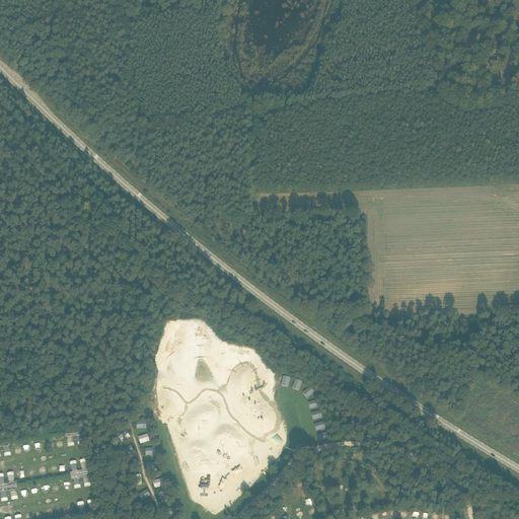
[(296,380),(293,386),(299,388),(301,382),(296,380)]
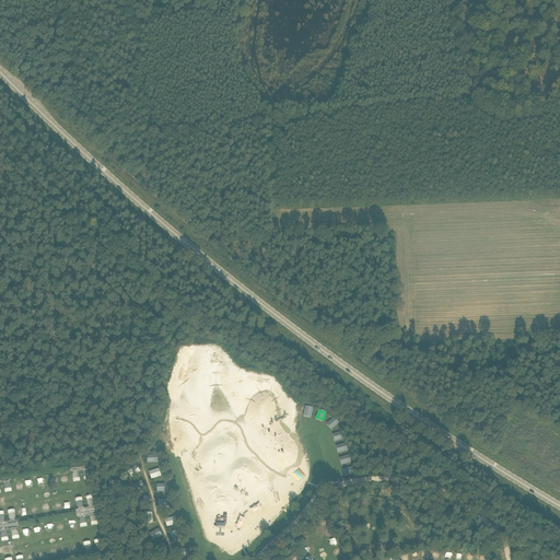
[(334,418),(329,422),(334,428),(338,423),(334,418)]
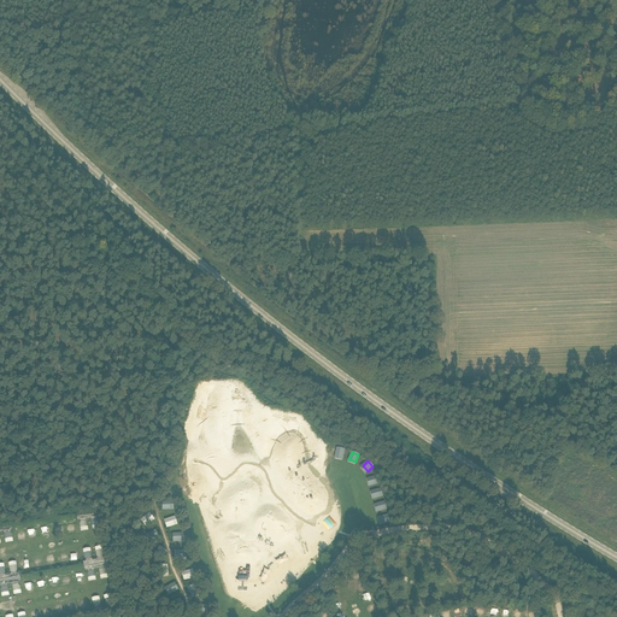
[(99,512),(88,515),(88,518),(92,517),(93,526),(99,524),(99,521),(97,521),(97,517),(100,516),(99,512)]
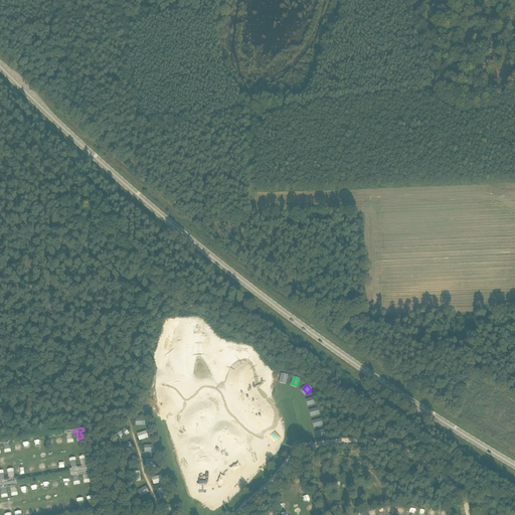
[(125,428),(120,433),(124,438),(129,434),(125,428)]
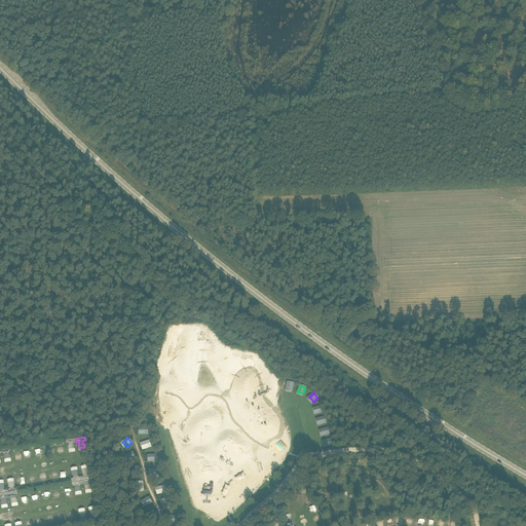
[(75,439),(66,440),(66,441),(66,443),(69,443),(69,446),(68,446),(69,450),(74,449),(73,442),(75,442),(75,439)]
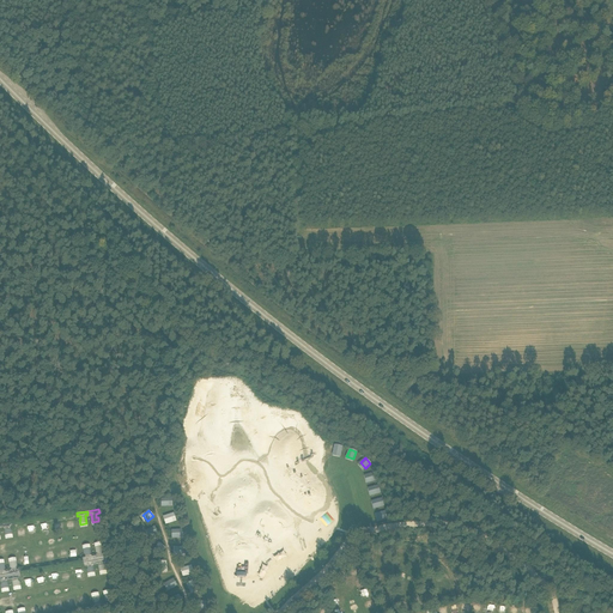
[(327,525),(333,520),(327,511),(320,517),(327,525)]
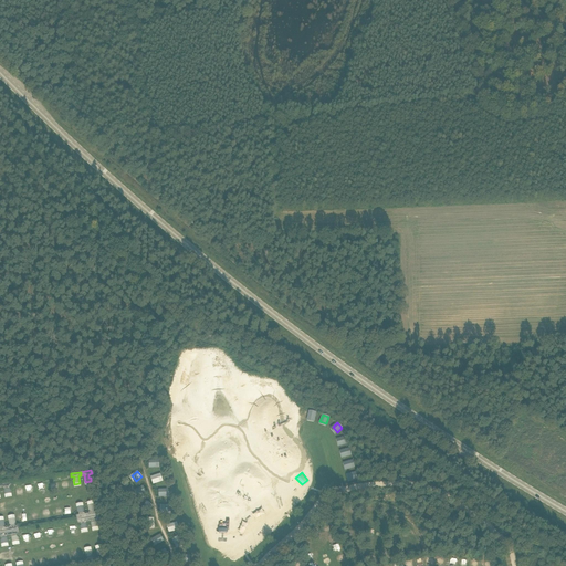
[(11,482),(1,484),(1,488),(3,486),(4,494),(11,494),(10,490),(9,490),(9,486),(11,485),(11,483),(11,482)]
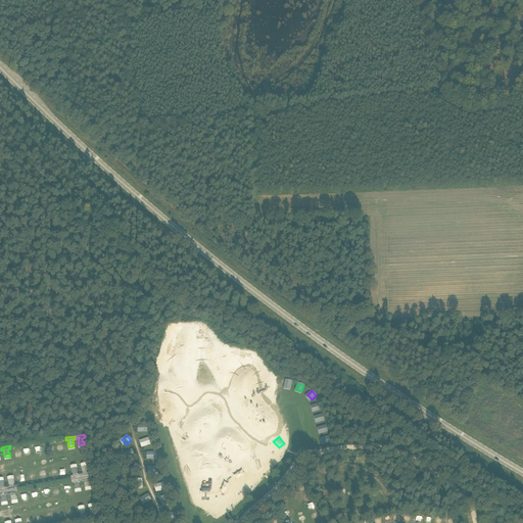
[(132,449),(126,453),(129,458),(135,455),(132,449)]
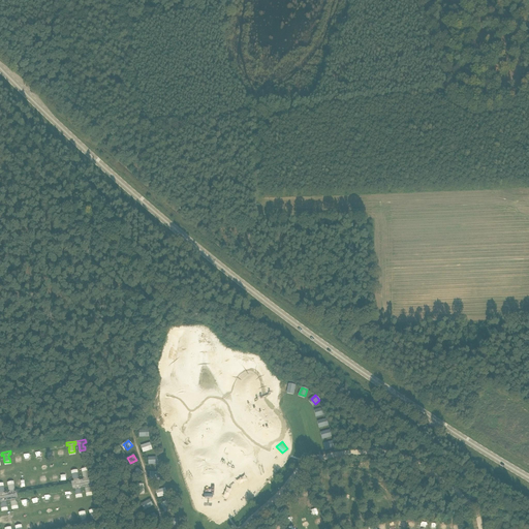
[(137,469),(133,474),(138,477),(143,472),(137,469)]
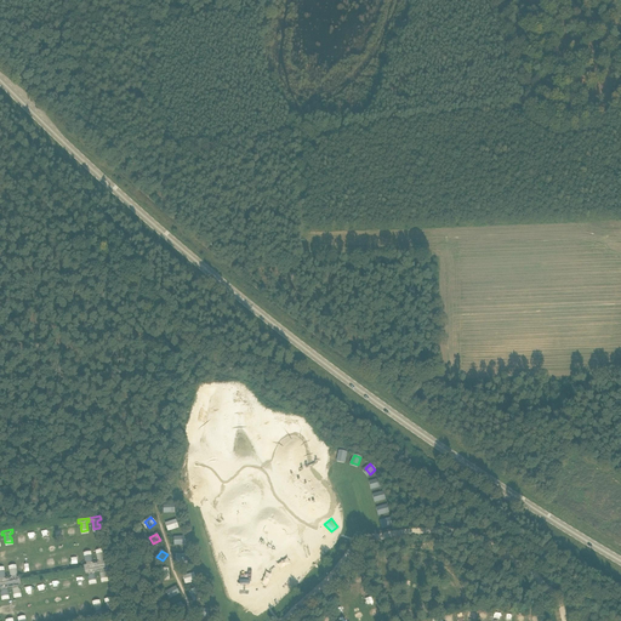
[(98,563),(95,563),(96,567),(107,564),(107,562),(103,562),(102,558),(104,558),(103,553),(96,554),(98,563)]
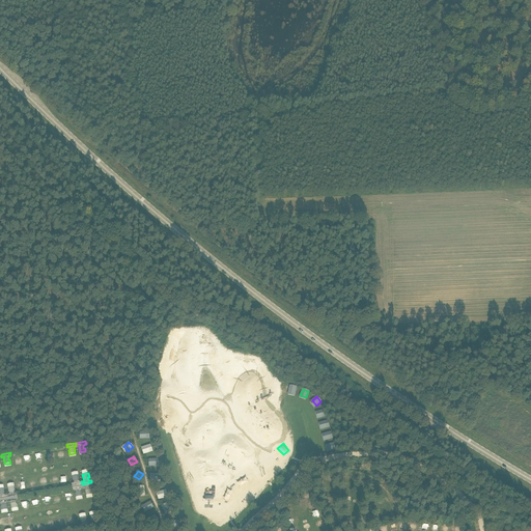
[(75,482),(72,483),(73,485),(73,486),(82,484),(81,481),(79,482),(78,475),(72,476),(73,480),(74,479),(75,482)]
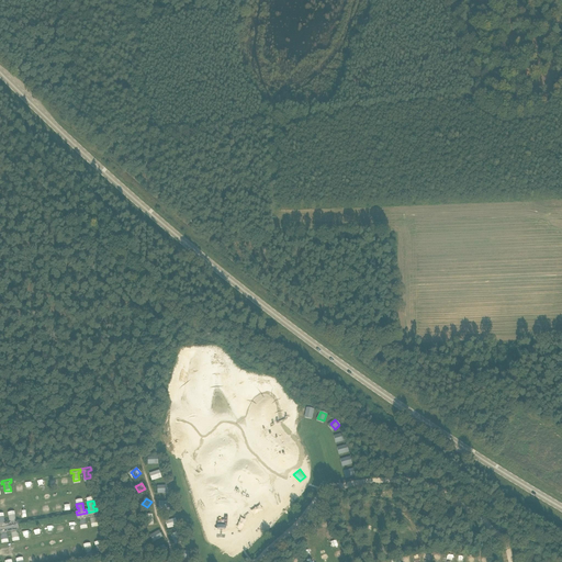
[(97,513),(87,514),(88,517),(90,517),(91,525),(98,524),(97,519),(96,519),(94,516),(98,515),(97,513)]
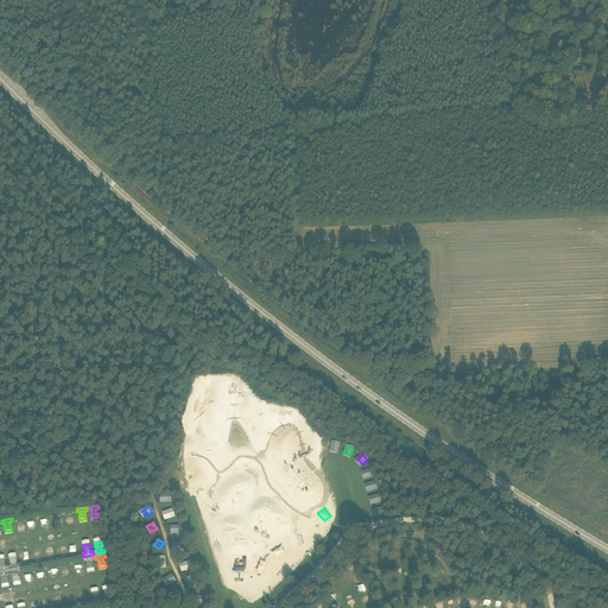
[(83,558),(83,559),(83,562),(87,561),(88,564),(87,565),(87,569),(94,568),(92,561),(95,559),(94,556),(83,558)]
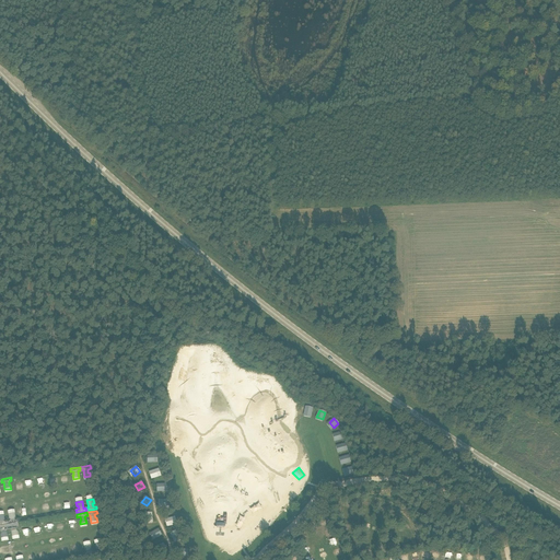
[(10,522),(8,522),(8,525),(18,523),(18,521),(14,521),(14,517),(15,517),(14,513),(9,514),(10,522)]
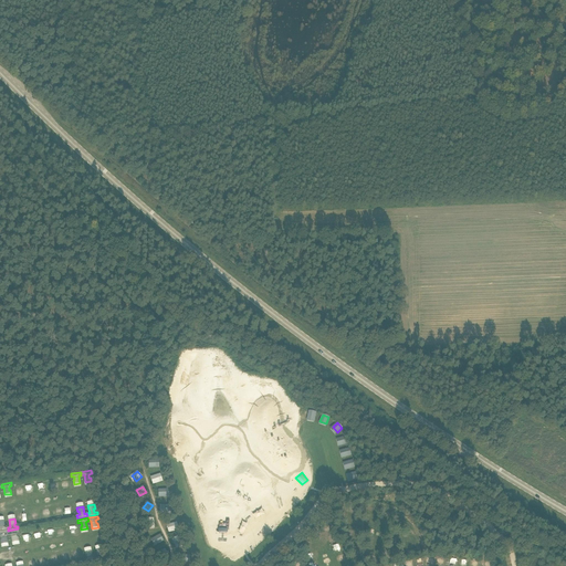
[(387,530),(391,533),(396,525),(390,523),(387,530)]
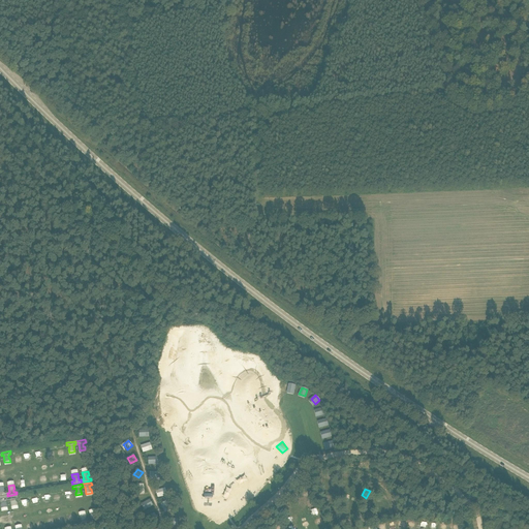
[(18,496),(7,497),(8,500),(10,500),(11,507),(18,506),(17,502),(16,502),(14,499),(18,498),(18,496)]
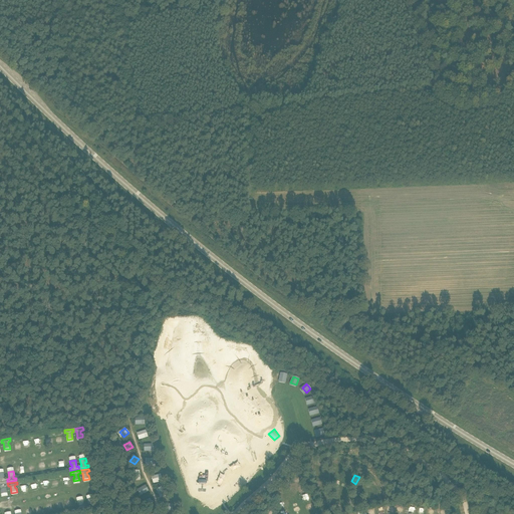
[(146,486),(140,489),(143,494),(149,491),(146,486)]
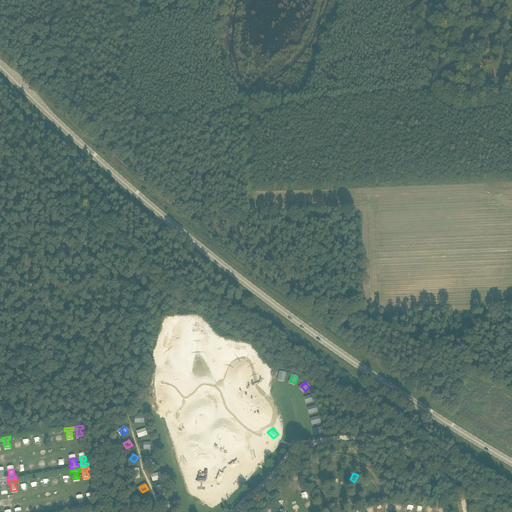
[(161,485),(156,488),(158,493),(164,491),(161,485)]
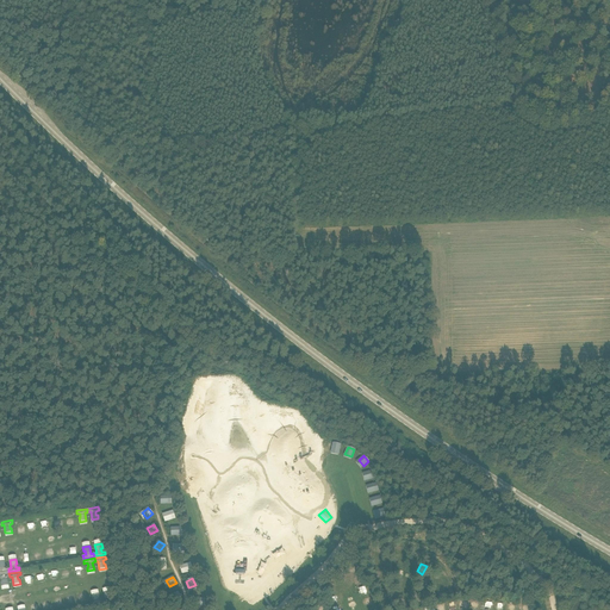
[(105,601),(103,601),(103,604),(114,602),(113,599),(111,599),(110,596),(111,596),(110,591),(104,592),(105,601)]
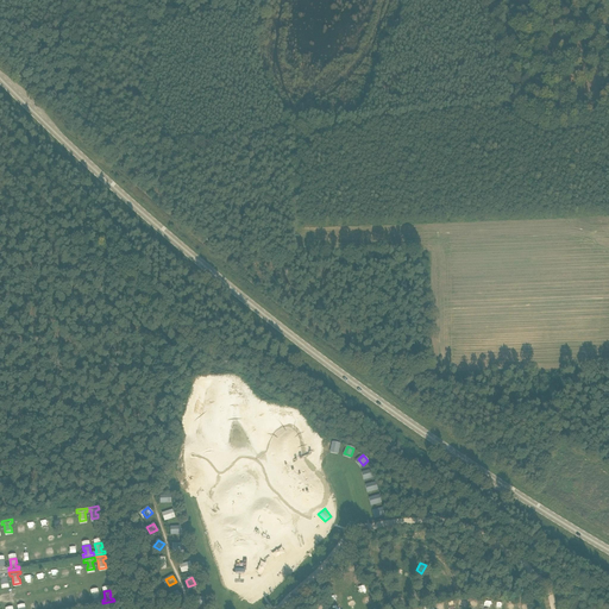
[(177,591),(171,594),(174,601),(181,598),(177,591)]
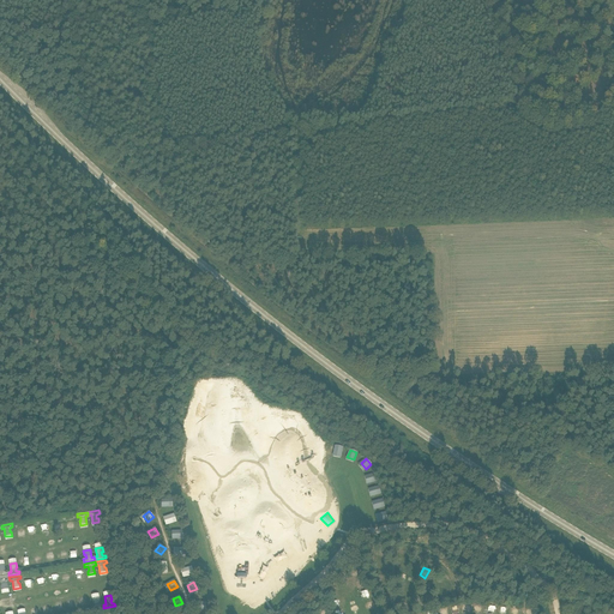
[(95,607),(92,607),(92,609),(92,611),(103,608),(103,605),(101,606),(98,597),(92,599),(94,603),(95,603),(95,607)]
